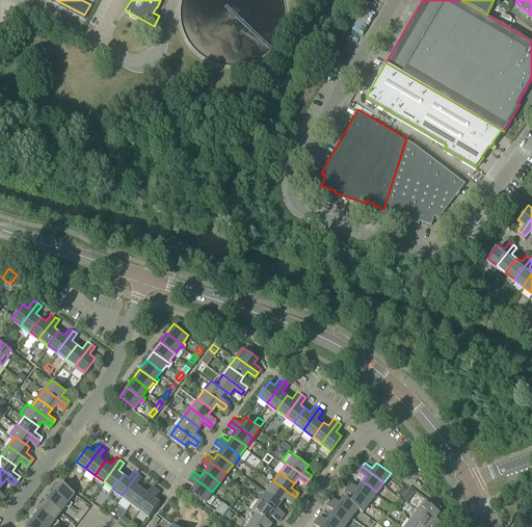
[(131,502),(141,488),(136,483),(141,476),(138,473),(122,495),(131,502)]
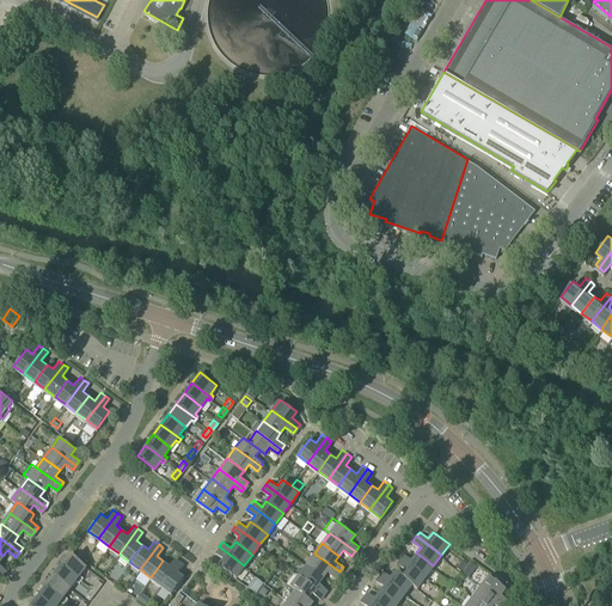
[(236,575),(244,565),(219,546),(216,551),(224,557),(219,563),(236,575)]
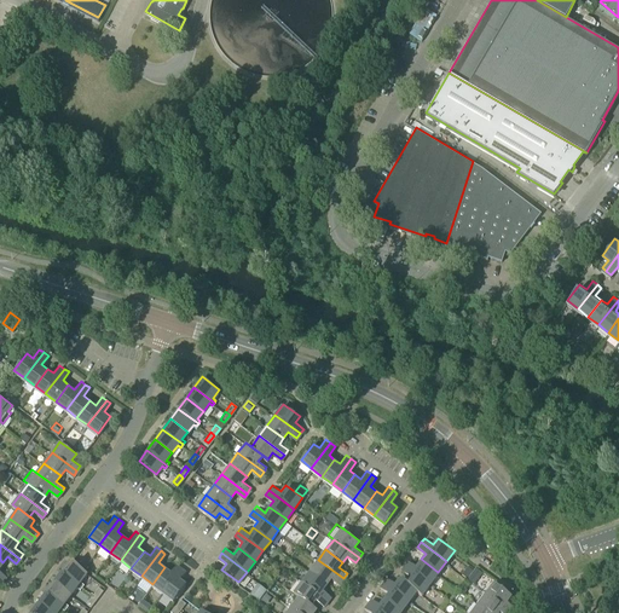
[(62,570),(82,585),(84,583),(81,580),(88,571),(70,559),(62,570)]
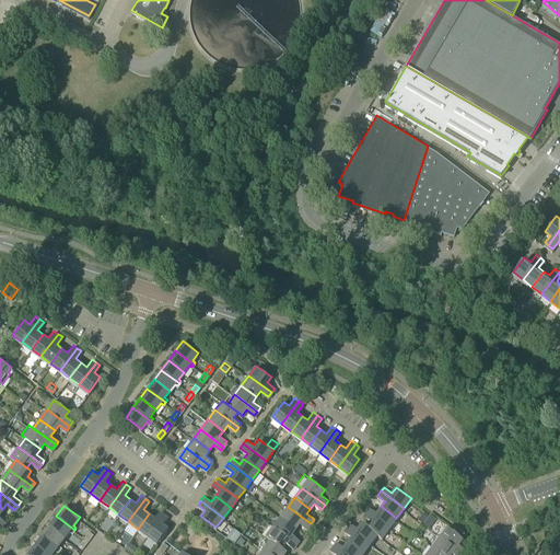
[(396,518),(381,506),(377,511),(370,506),(366,510),(389,528),(396,518)]
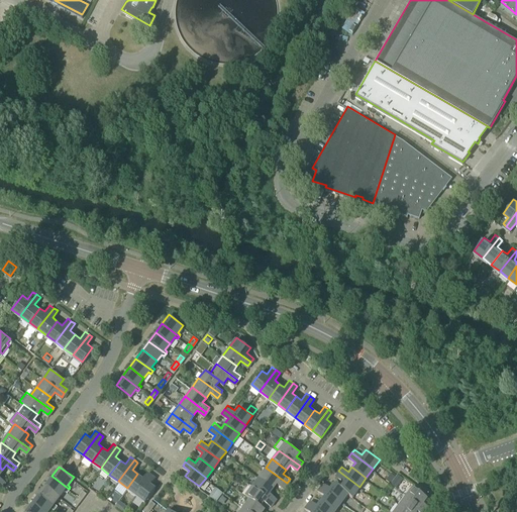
[(284,487),(287,483),(266,468),(260,476),(274,487),(277,482),(284,487)]
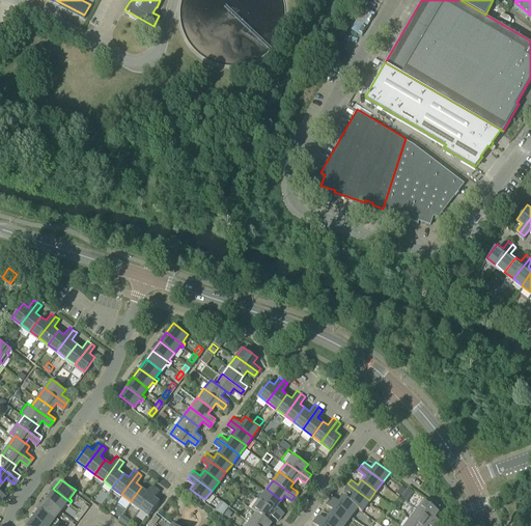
[(139,507),(156,486),(151,482),(146,490),(141,487),(131,501),(139,507)]
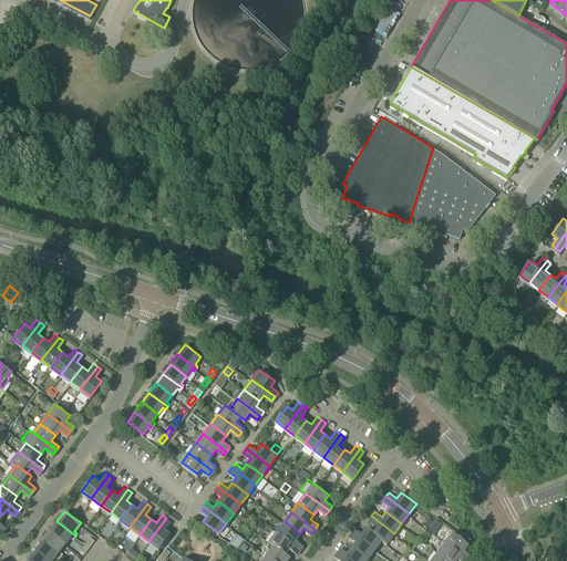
[(371,531),(382,539),(387,543),(394,533),(371,516),(368,519),(375,526),(371,531)]
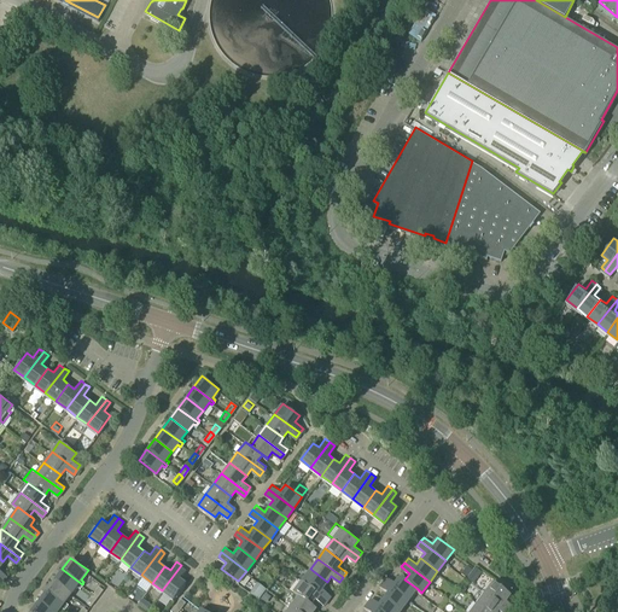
[(181,565),(162,590),(173,599),(186,582),(180,577),(186,569),(181,565)]
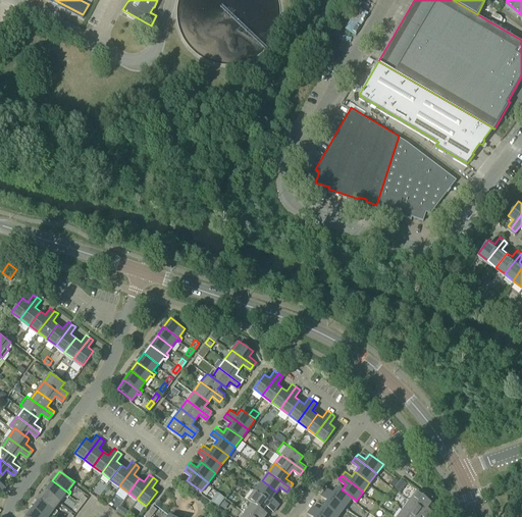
[(67,496),(69,494),(52,480),(46,489),(60,501),(65,494),(67,496)]
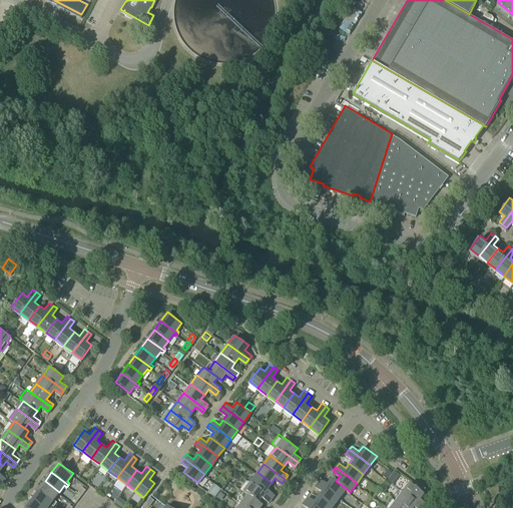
[(268,487),(272,483),(258,472),(250,481),(272,496),(275,492),(268,487)]
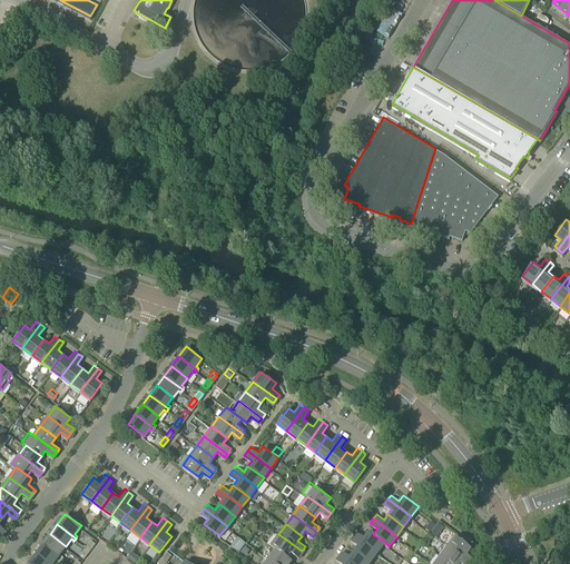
[(434,524),(430,530),(436,534),(441,528),(434,524)]
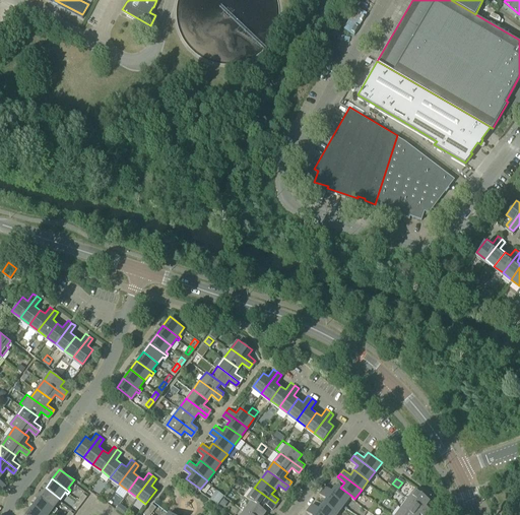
[(350,495),(340,488),(336,484),(332,489),(326,484),(323,488),(344,504),(350,495)]
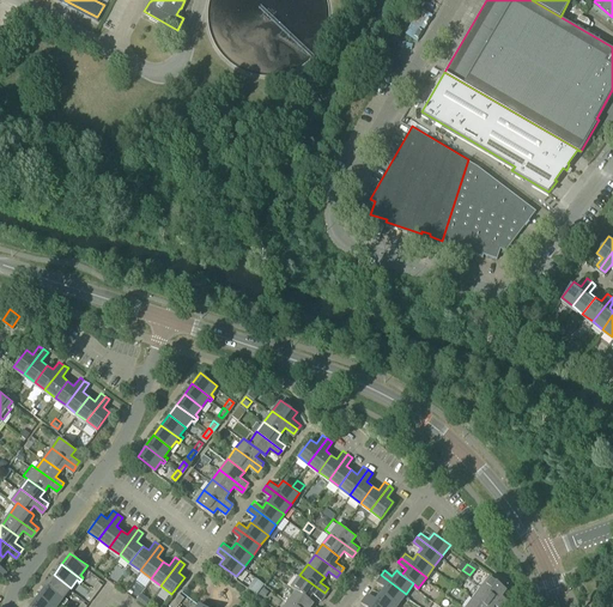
[(65,595),(71,588),(54,575),(47,584),(66,600),(67,598),(65,595)]
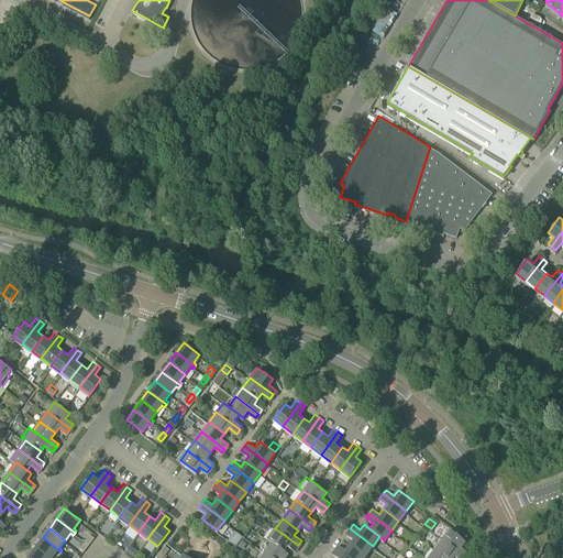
[(295,549),(298,545),(275,528),(268,538),(288,553),(284,549),(287,544),(295,549)]
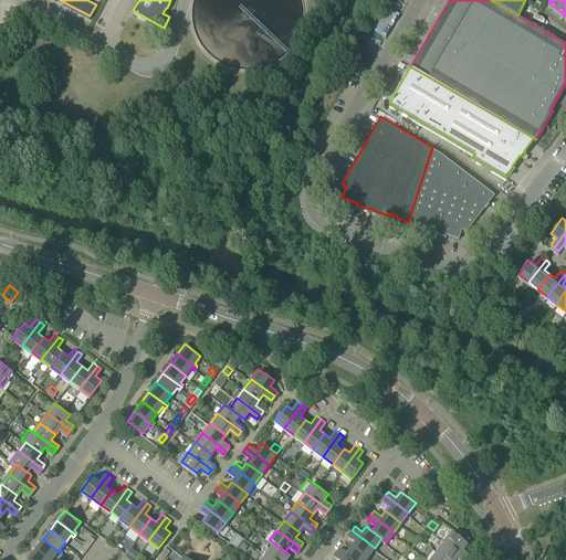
[(367,557),(375,548),(352,530),(348,535),(356,540),(352,546),(367,557)]
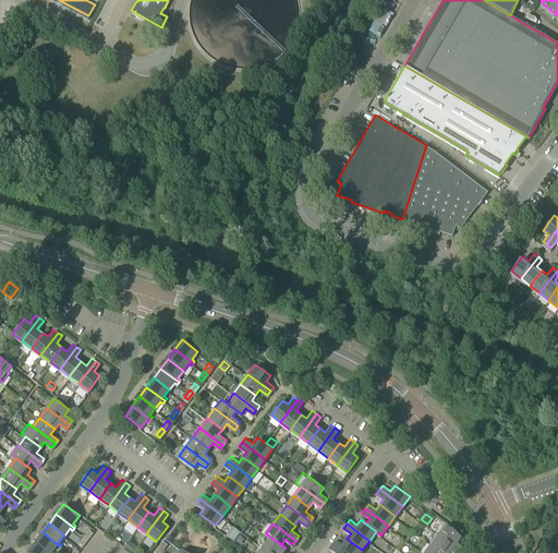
[(446,524),(438,533),(462,551),(464,547),(457,541),(461,536),(446,524)]
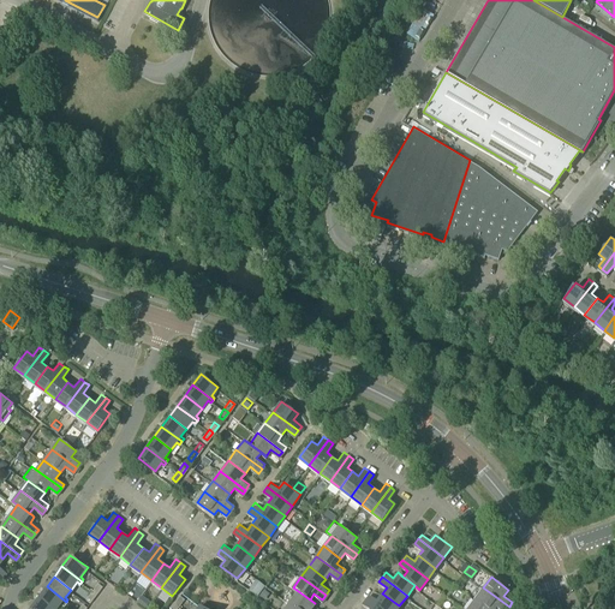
[(258,578),(251,589),(257,593),(264,583),(258,578)]
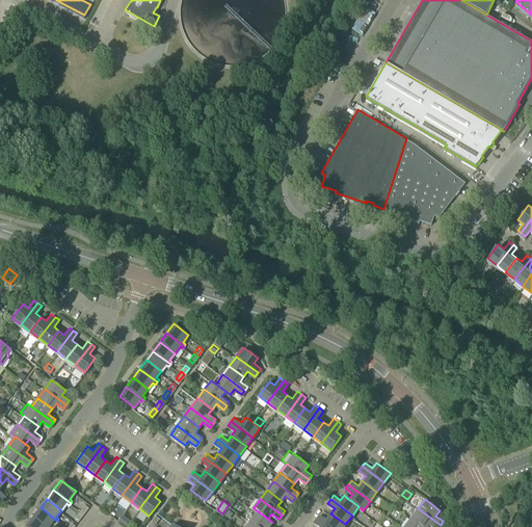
[(80,509),(83,512),(88,505),(84,503),(80,509)]
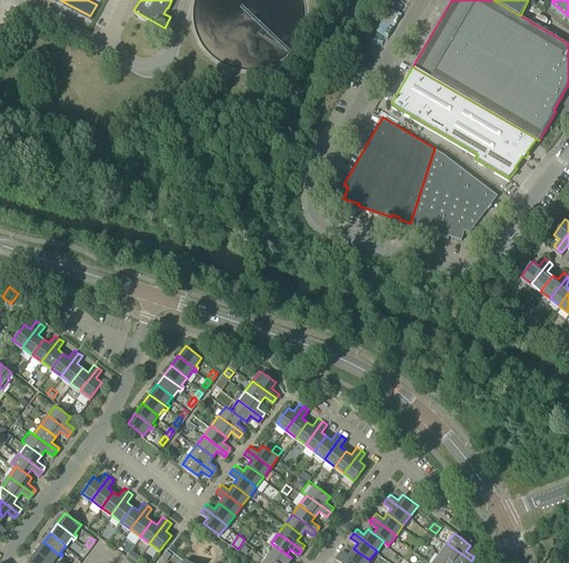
[(245,541),(240,548),(246,551),(250,545),(245,541)]
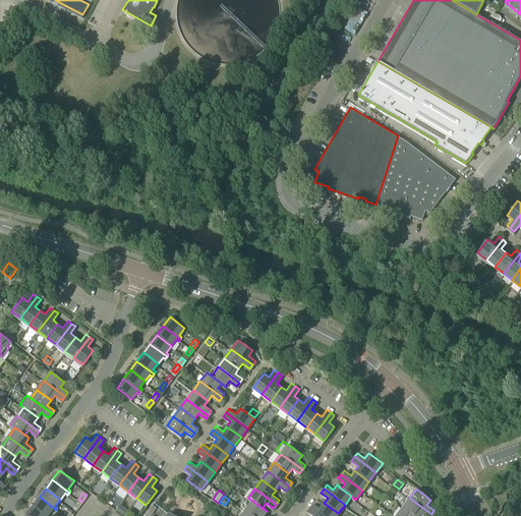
[(54,512),(56,510),(40,497),(33,506),(46,515),(47,515),(52,510),(54,512)]
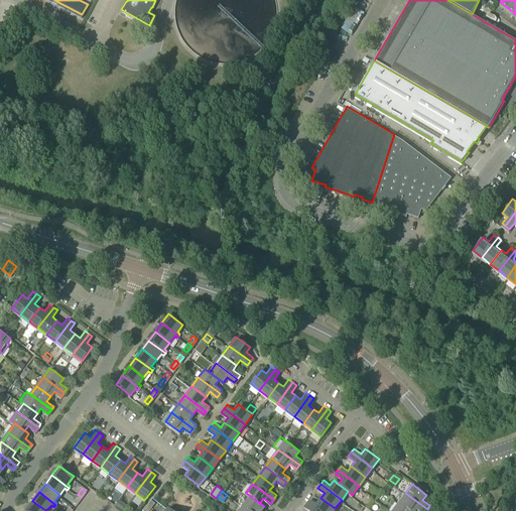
[(260,510),(264,506),(246,493),(245,493),(250,496),(243,505),(252,510),(260,510)]
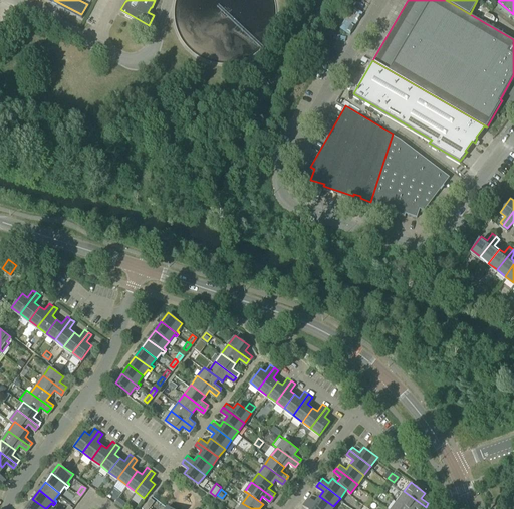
[(420,508),(423,508),(426,507),(404,491),(398,500),(410,508),(412,508),(416,505),(420,508)]
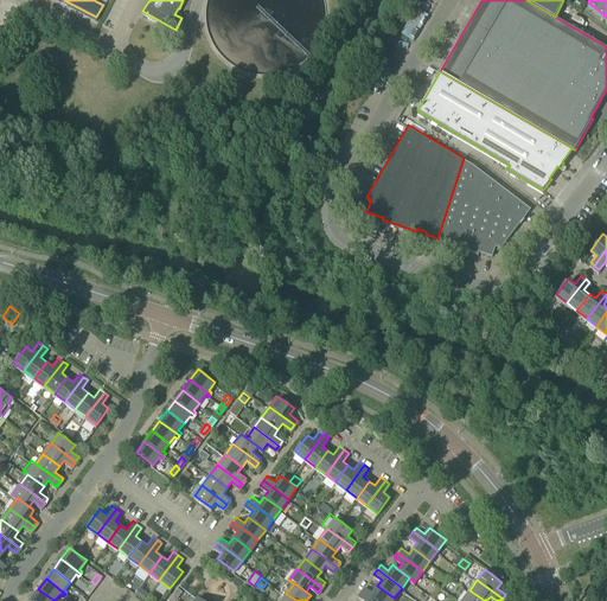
[(89,593),(95,584),(91,581),(85,589),(89,593)]
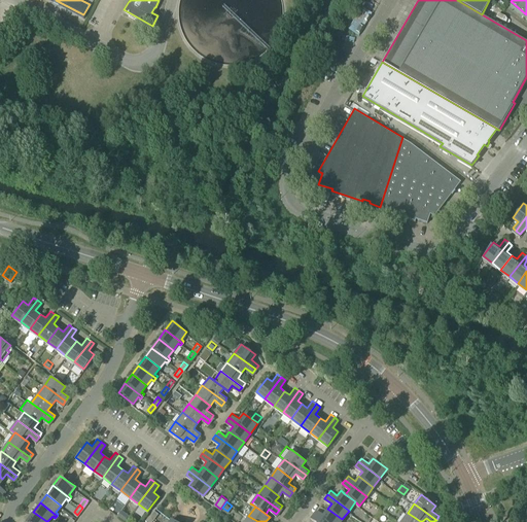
[(117,514),(125,519),(129,513),(121,508),(117,514)]
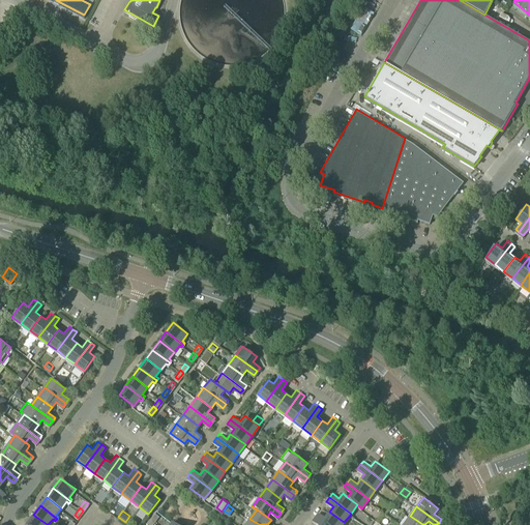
[(342,524),(344,522),(329,512),(326,517),(319,511),(316,515),(328,524),(342,524)]
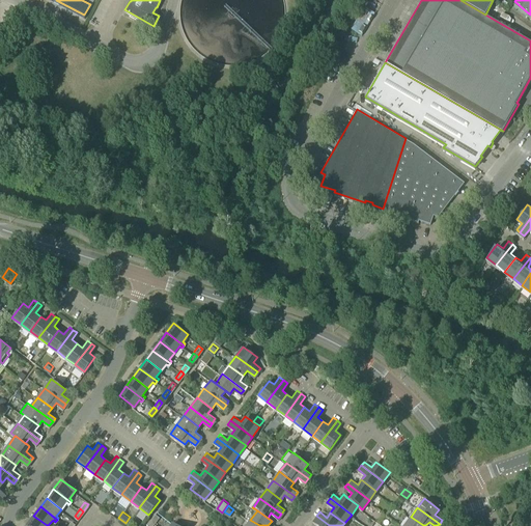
[(150,519),(155,522),(155,521),(158,517),(159,516),(156,513),(150,519)]
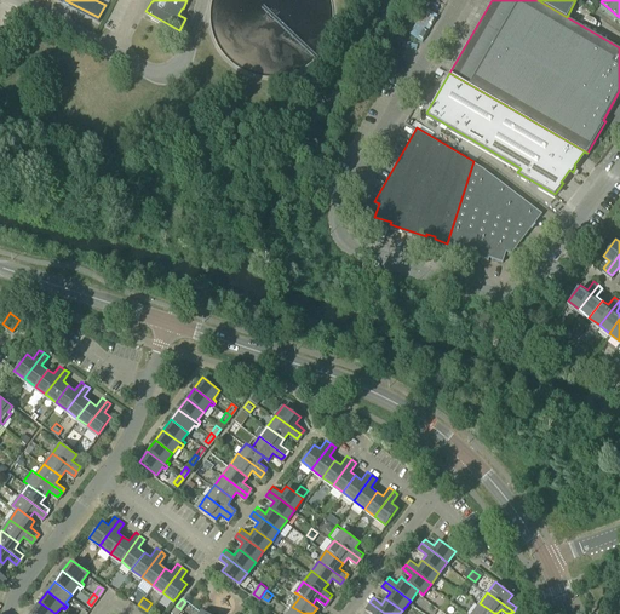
[(55,613),(39,602),(32,613),(33,613),(55,613)]
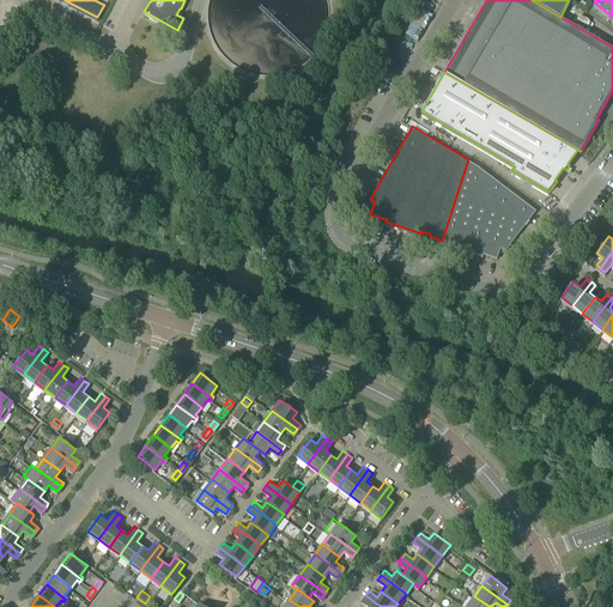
[(380,606),(365,595),(362,600),(370,606),(369,606),(380,606)]
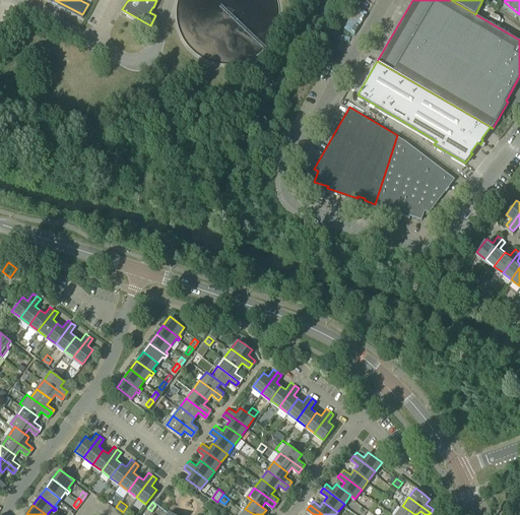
[(414,514),(402,506),(395,514),(396,514),(414,514)]
